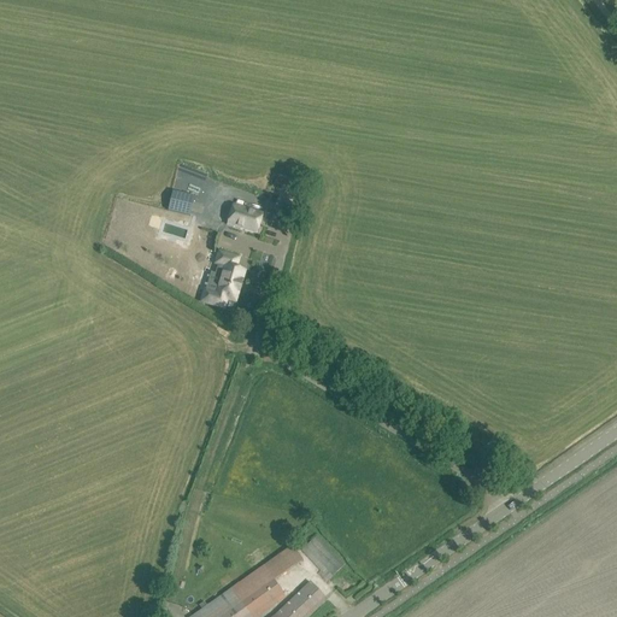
[(172,191),(168,211),(191,216),(195,197),(172,191)]
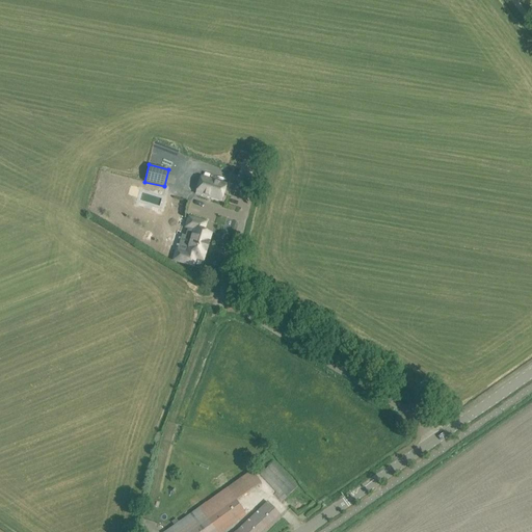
[(200,177),(195,193),(219,201),(222,202),(227,185),(223,184),(200,177)]
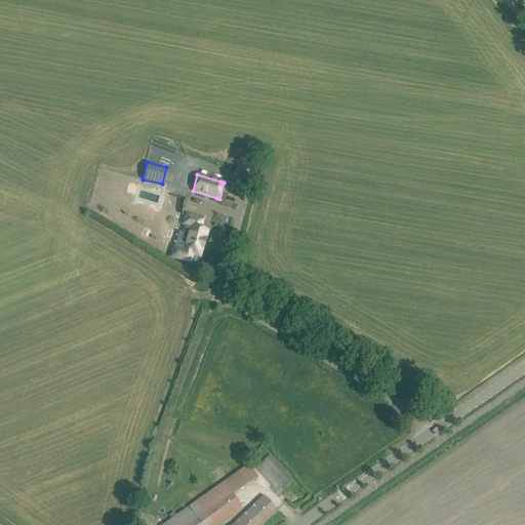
[(174,247),(172,256),(190,263),(193,254),(200,256),(203,247),(205,247),(207,239),(205,239),(208,231),(200,228),(203,220),(187,215),(184,225),(186,225),(184,234),(189,235),(184,250),(174,247)]
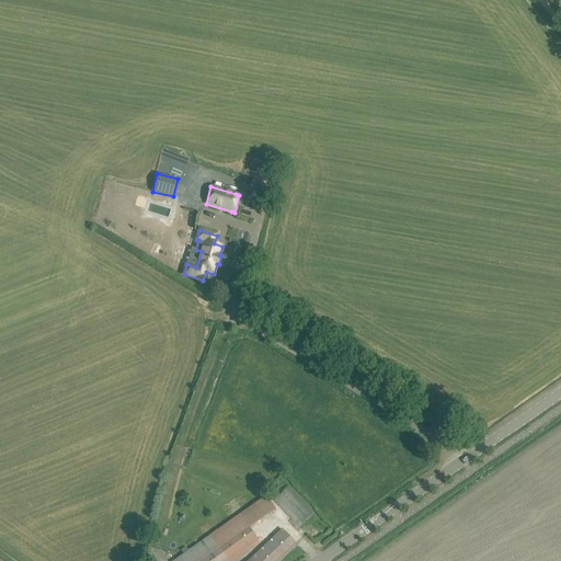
[(315,514),(288,487),(274,500),(300,527),(315,514)]
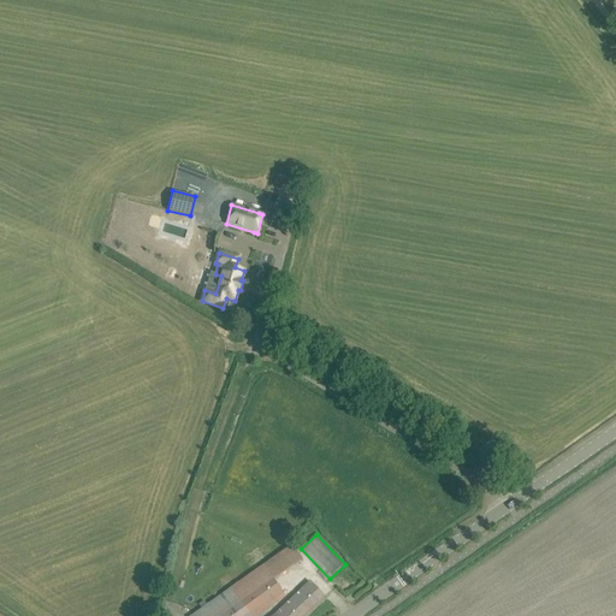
[(258,615),(285,597),(274,580),(262,567),(191,615),(258,615)]
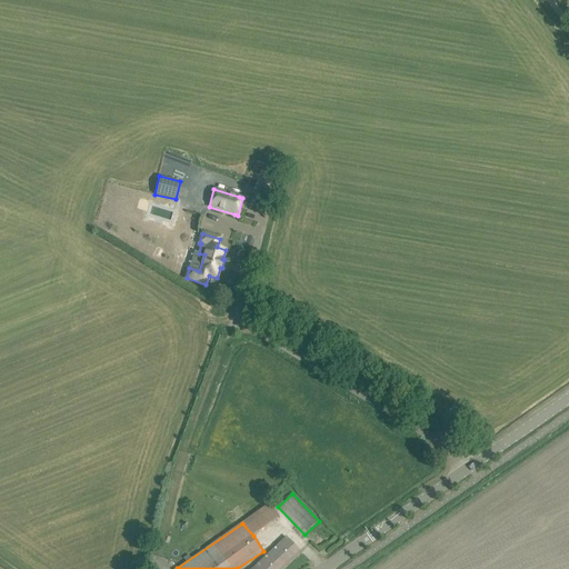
[(252,568),(251,568),(285,568),(301,553),(287,537),(283,539),(252,568)]
